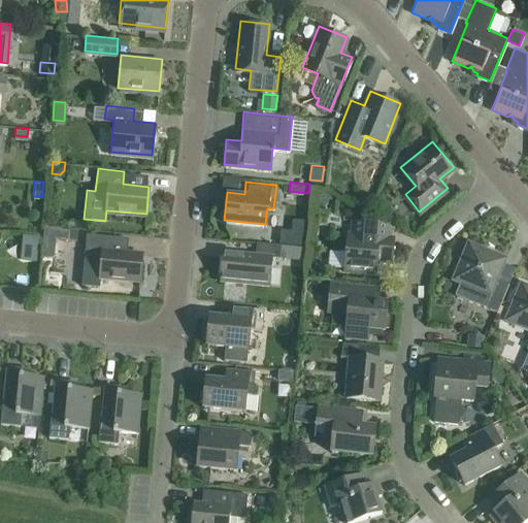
[(324,188),(316,197),(323,203),(331,194),(324,188)]
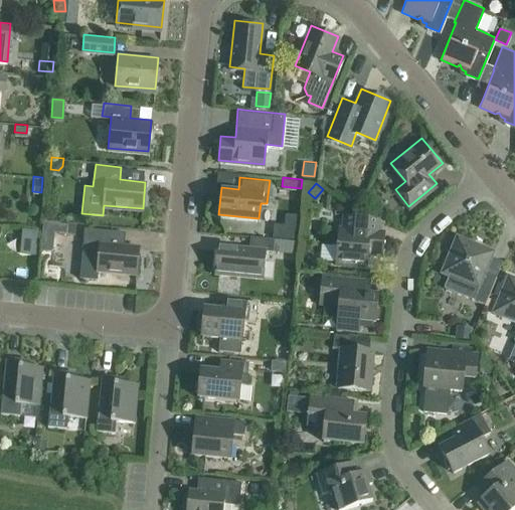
[(381,252),(383,229),(380,229),(382,217),(344,214),(343,226),(339,225),(335,262),(366,265),(367,251),(381,252)]
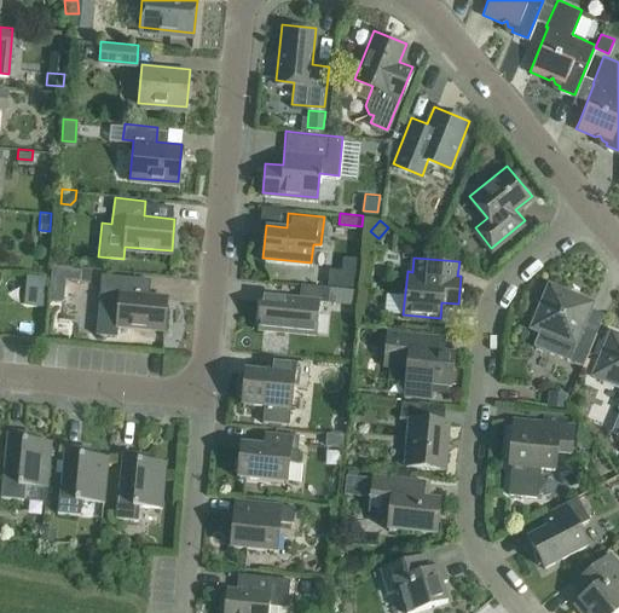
[(100,272),(96,331),(116,334),(117,323),(163,328),(167,295),(144,293),(145,277),(100,272)]
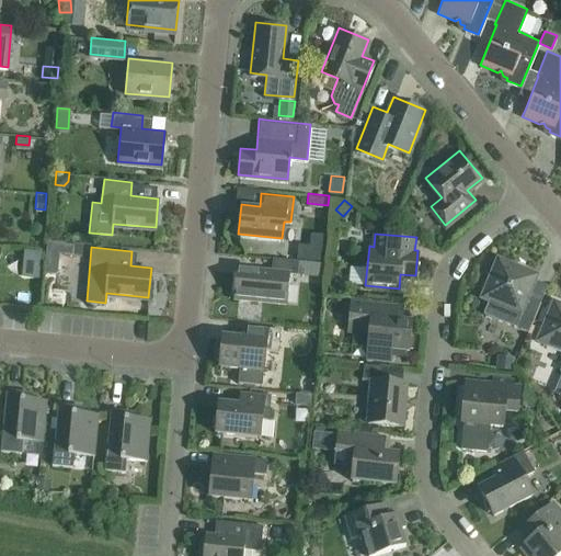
[(271,268),(238,264),(235,295),(285,301),(287,271),(297,272),(298,258),(272,254),(271,268)]
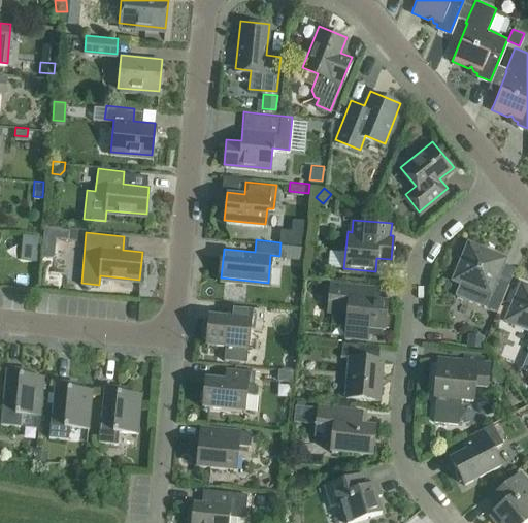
[(468,239),(452,278),(460,281),(455,292),(497,308),(508,281),(497,275),(503,260),(506,255),(468,239)]
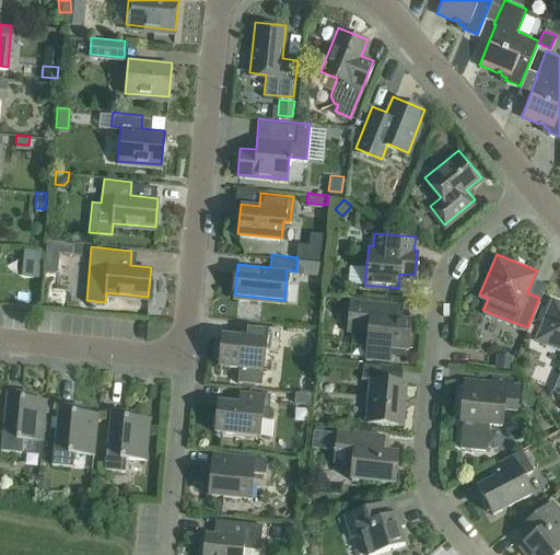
[(303,259),(302,273),(321,275),(322,261),(303,259)]
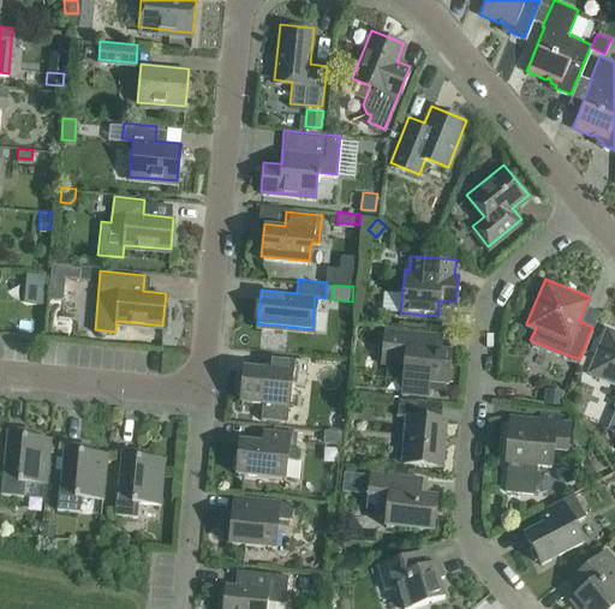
[(614,328),(607,326),(587,370),(614,381),(614,398),(614,402),(614,328)]
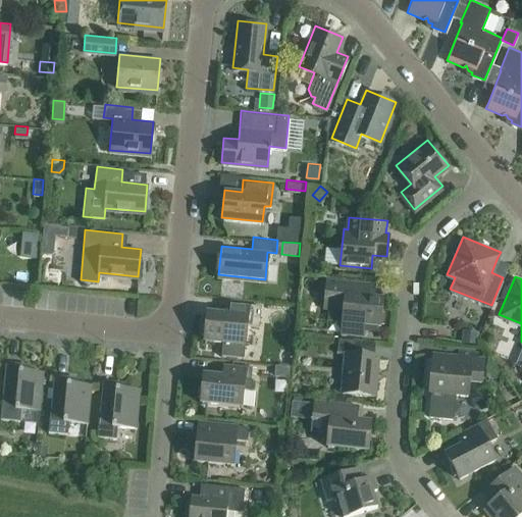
[(382,297),(375,297),(376,282),(326,278),(323,305),(343,306),(341,331),(364,333),(366,321),(380,323),(382,297)]
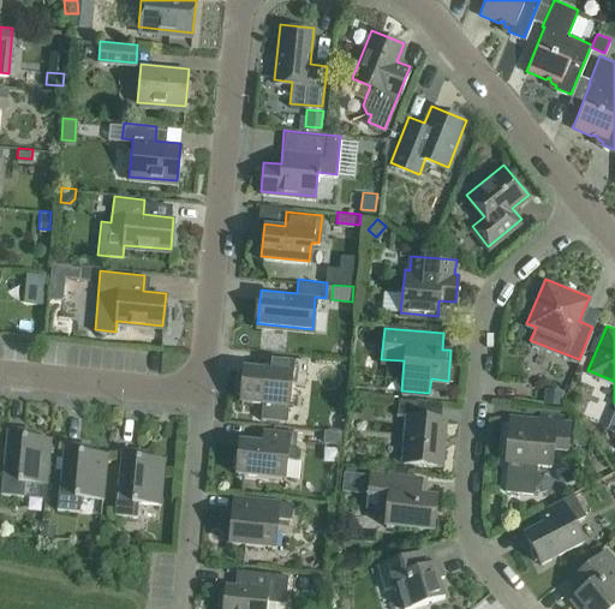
[(240,398),(263,400),(262,416),(286,418),(290,381),(304,382),(306,357),(272,353),(269,368),(243,365),(240,398)]
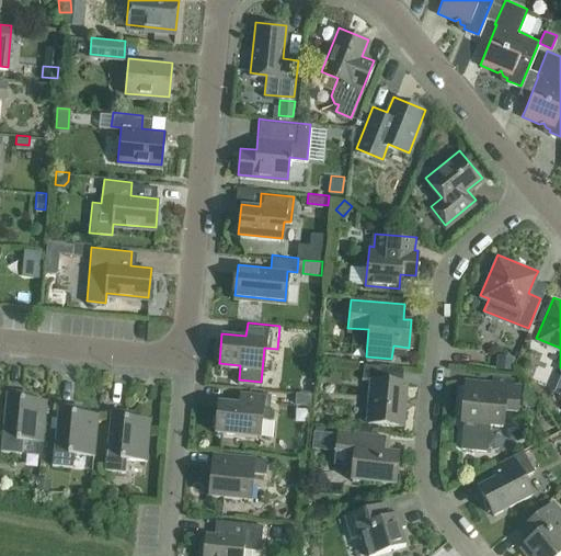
[(496,352),(495,364),(512,366),(513,353),(496,352)]
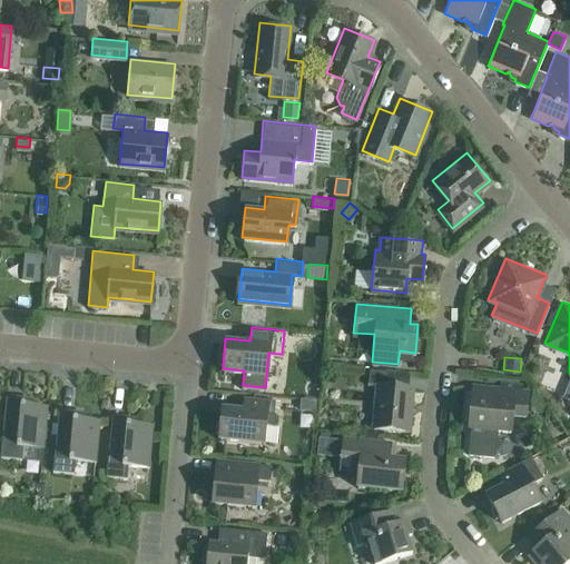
[(371,425),(408,428),(412,385),(384,383),(386,368),(369,367),(367,382),(375,383),(371,425)]
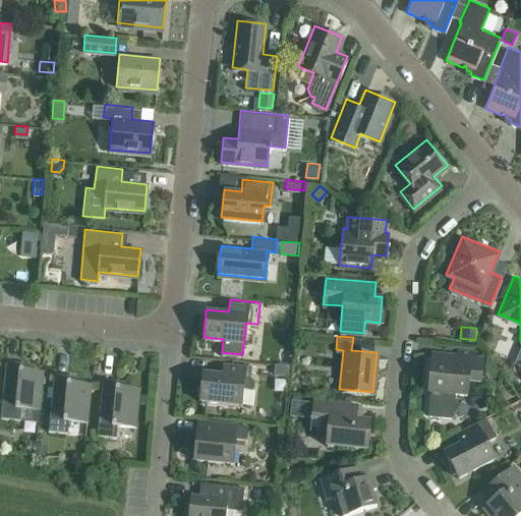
[(431,351),(428,389),(430,389),(428,413),(452,415),(454,392),(466,393),(467,380),(479,381),(480,377),(482,356),(478,355),(457,353),(431,351)]
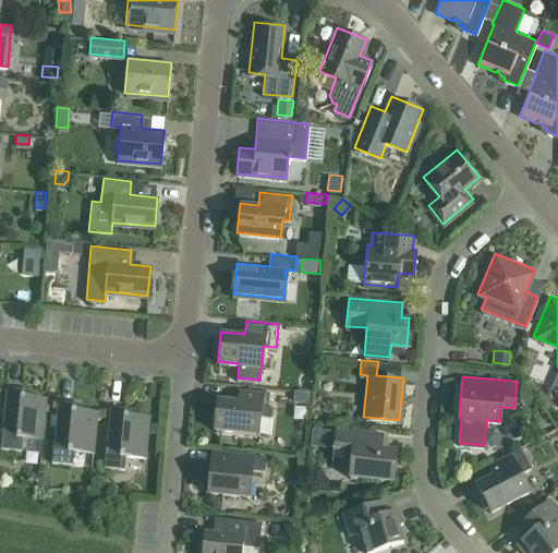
[(5,385),(0,442),(0,445),(21,447),(22,435),(41,436),(46,395),(21,393),(22,386),(5,385)]
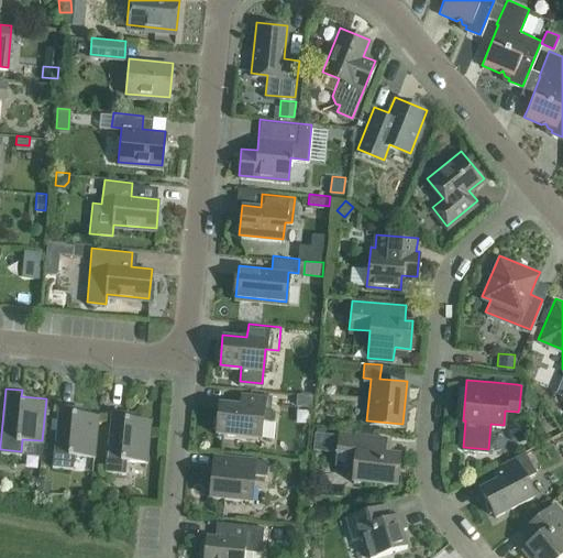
[(216,431),(260,436),(262,417),(263,406),(269,407),(272,393),(244,391),(243,404),(219,402),(216,431)]
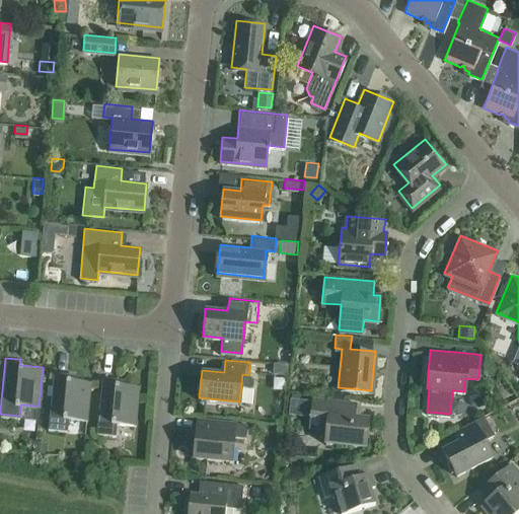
[(53,370),(48,427),(67,429),(68,417),(86,419),(90,380),(67,377),(68,372),(53,370)]
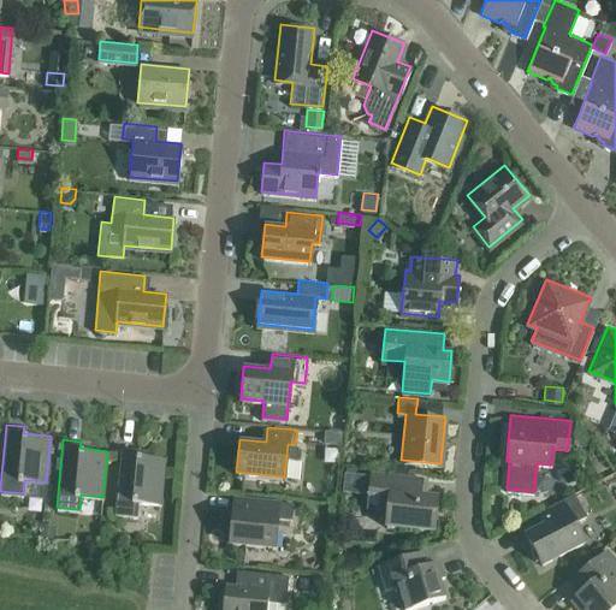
[(288,444),(286,456),(297,457),(297,445),(295,445),(288,444)]
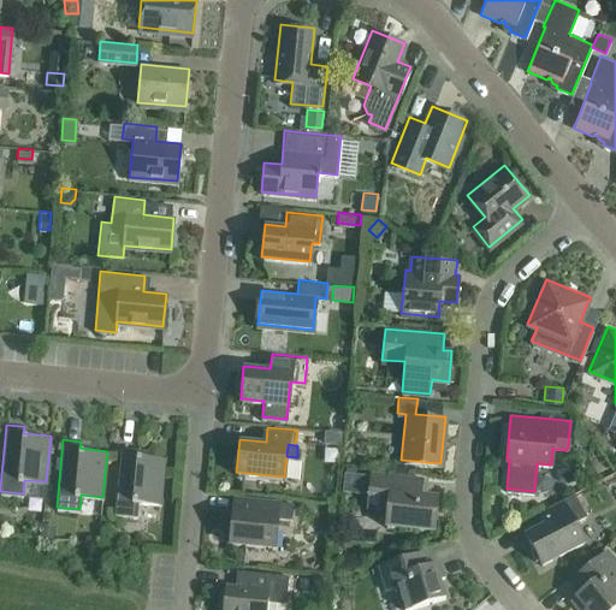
[(120,445),(113,513),(137,515),(138,501),(160,503),(164,456),(137,454),(138,448),(120,445)]
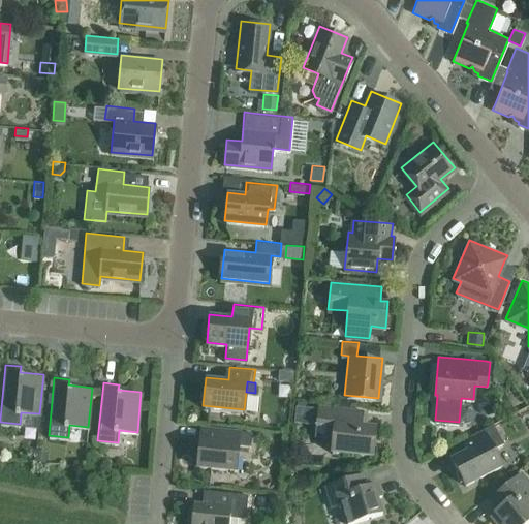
[(363,424),(364,409),(318,404),(315,433),(333,435),(331,450),(372,454),(375,426),(363,424)]
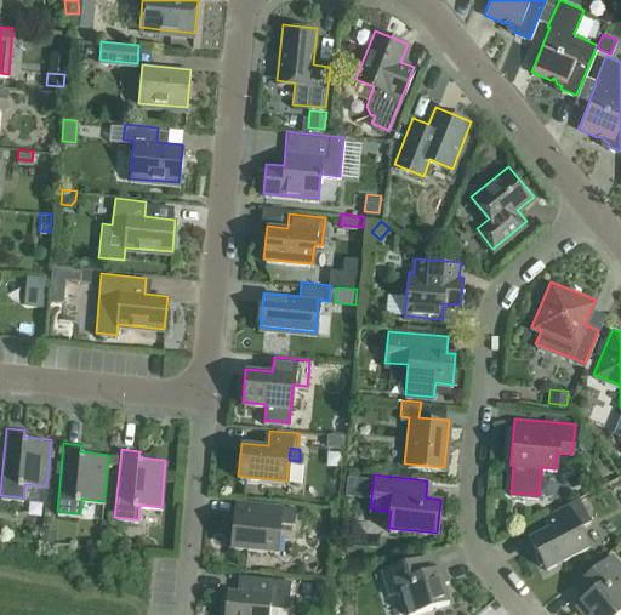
[(579,495),(540,516),(546,528),(530,537),(545,567),(588,544),(577,524),(590,518),(579,495)]
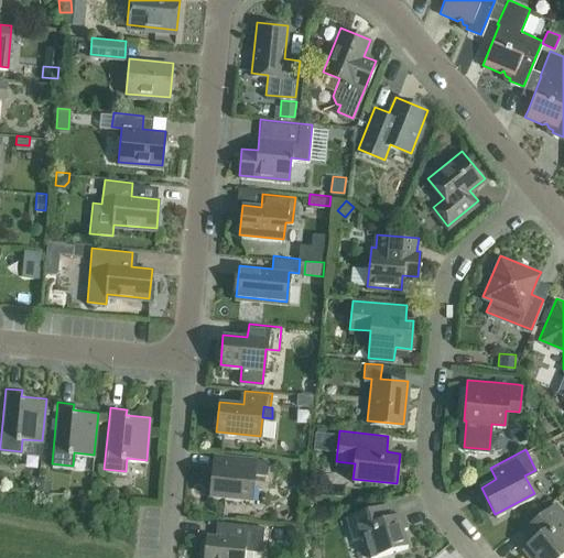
[(269,459),(214,453),(209,494),(251,499),(253,472),(267,473),(269,459)]
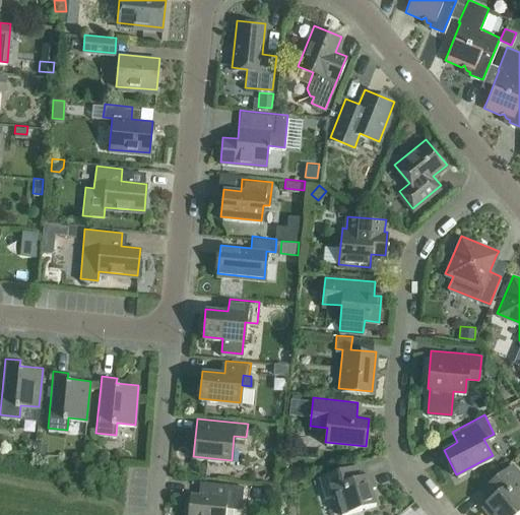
[(35,439),(34,451),(46,452),(47,440),(35,439)]
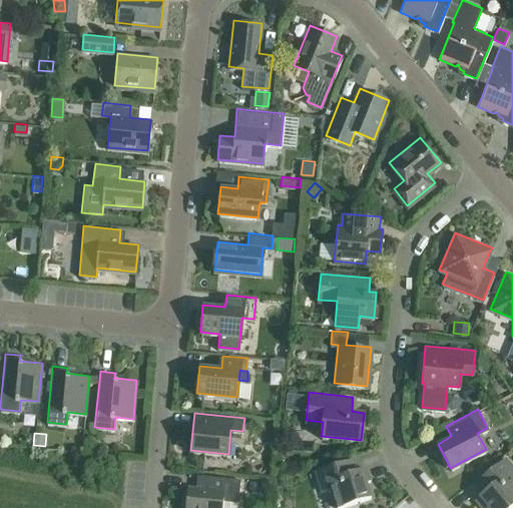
[(487,504),(489,507),(506,507),(512,503),(512,481),(511,479),(512,477),(512,465),(505,456),(474,481),(483,492),(475,498),(483,507),(487,504)]
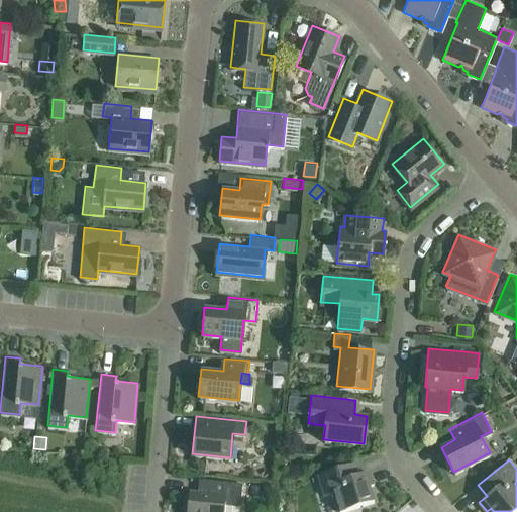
[(355,461),(317,473),(324,494),(333,491),(339,510),(373,500),(368,484),(373,483),(369,471),(359,474),(355,461)]
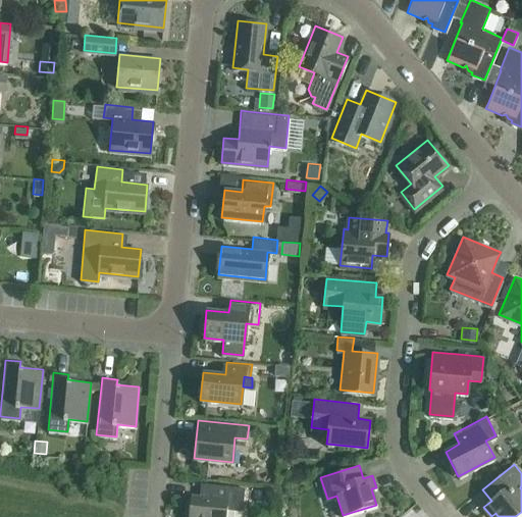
[(241,516),(242,510),(245,486),(200,481),(198,500),(190,499),(188,516),(241,516)]
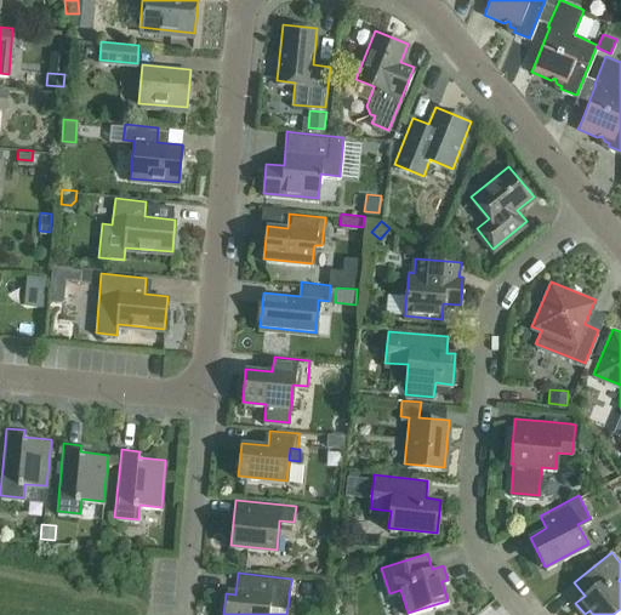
[(315,576),(314,591),(330,592),(331,578),(315,576)]
